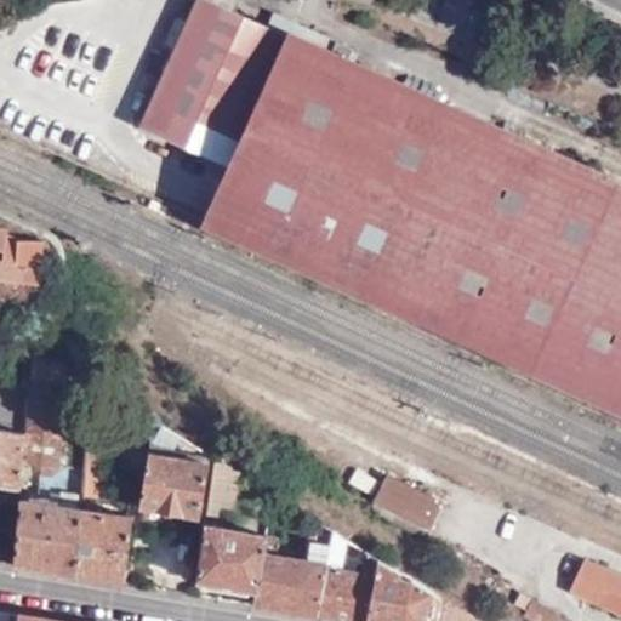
[(422,263),(483,126),(346,63),(352,47),(335,40),(328,56),(205,0),(195,0),(165,73),(140,123),(229,164),(224,174),(422,263)]
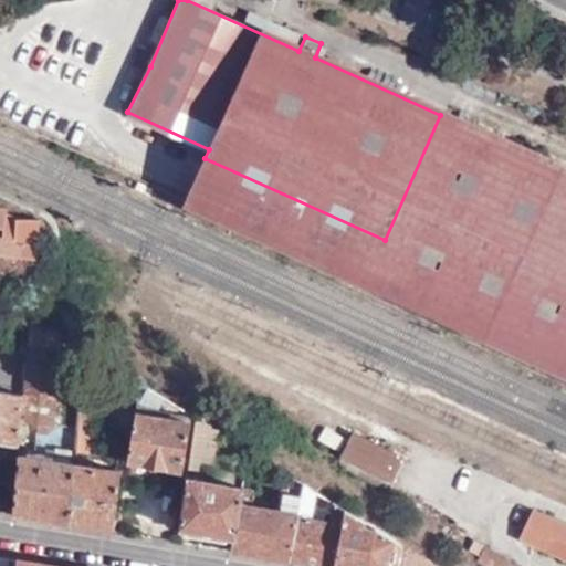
[(458,324),(565,373),(565,173),(440,115),(385,240),(205,158),(186,201),(405,300),(458,324)]
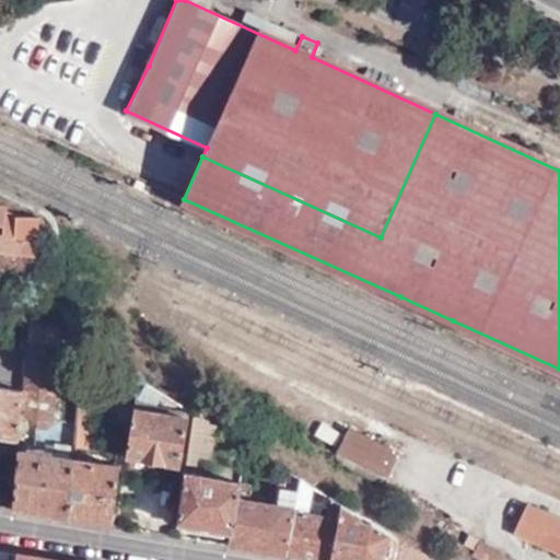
[(14,216),(0,208),(0,220),(4,221),(3,236),(0,235),(0,267),(36,270),(41,218),(14,216)]
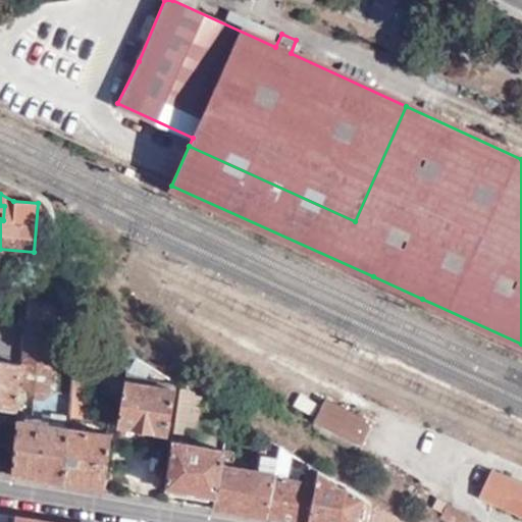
[(57,322),(27,318),(27,325),(22,367),(20,392),(50,395),(57,322)]
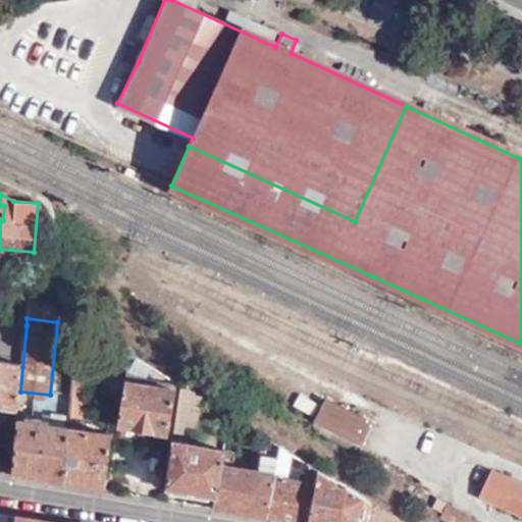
[(0,407),(18,411),(20,392),(22,367),(0,362),(0,407)]
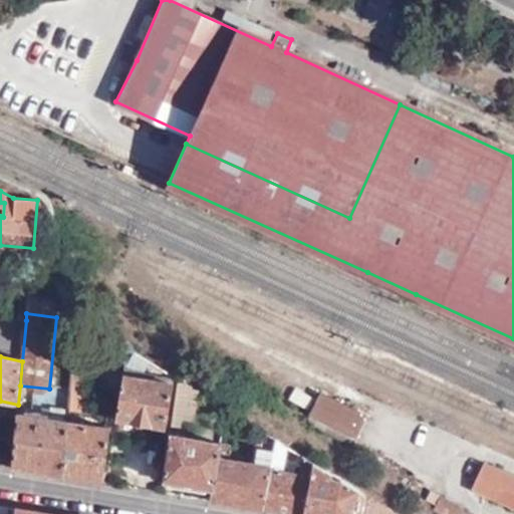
[(171,384),(124,376),(117,420),(165,428),(171,384)]
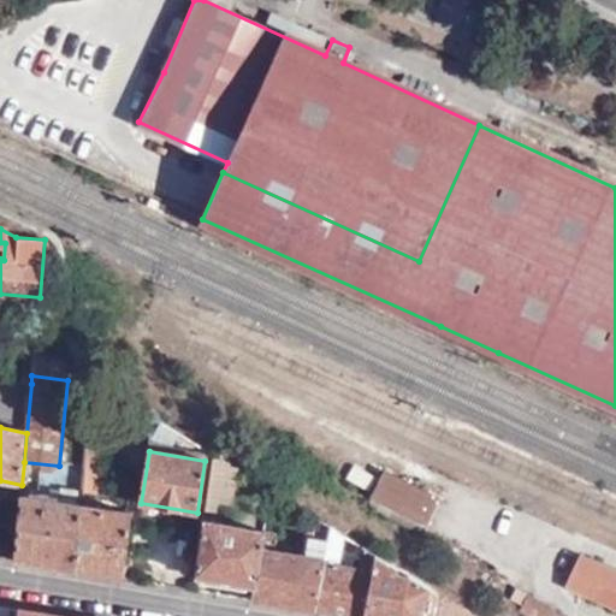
[(225,460),(213,452),(206,501),(219,503),(225,460)]
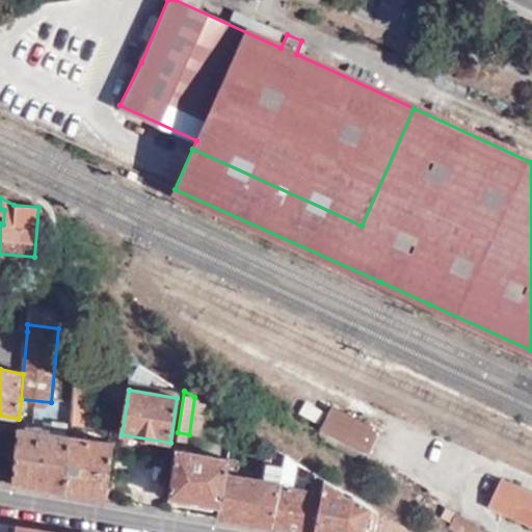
[(85,395),(75,394),(71,427),(82,429),(85,395)]
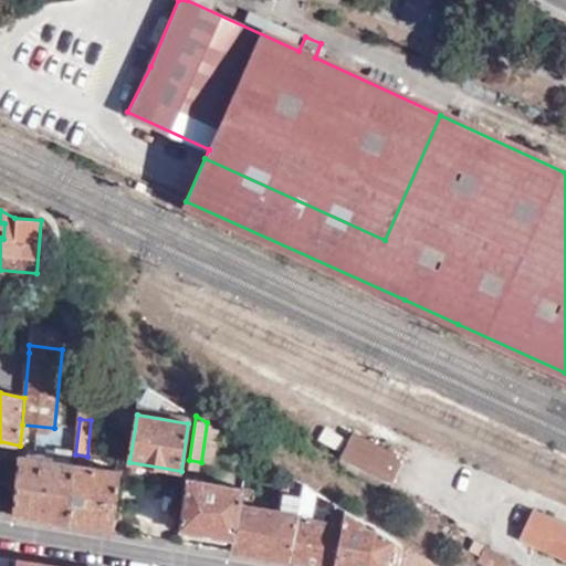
[(324,427),(316,439),(335,450),(343,438),(324,427)]
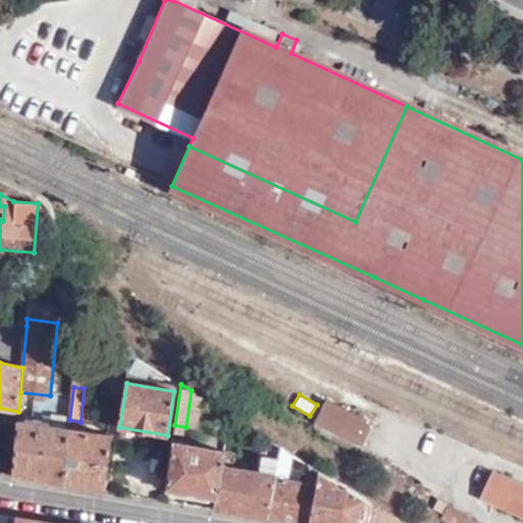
[(325,398),(312,425),(359,448),(372,423),(325,398)]
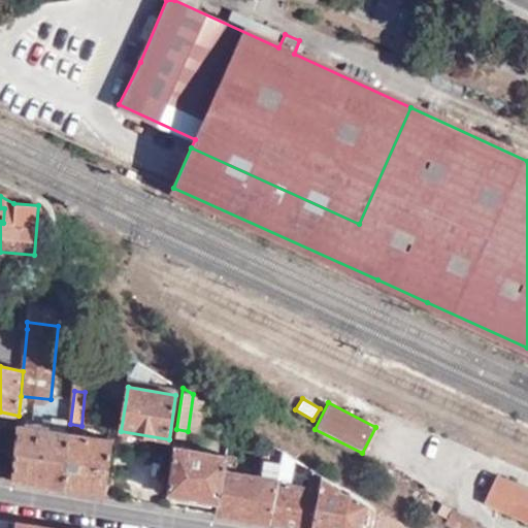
[(63,490),(69,434),(42,430),(43,425),(33,423),(32,428),(18,426),(11,481),(63,490)]
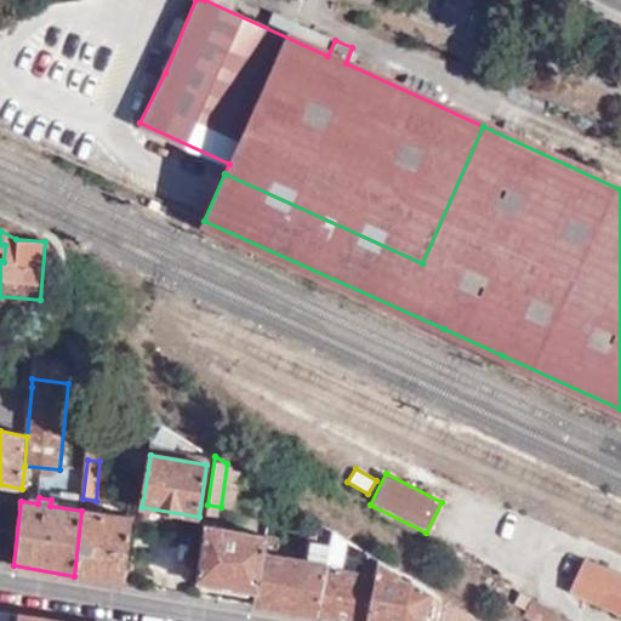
[(132,519),(81,511),(74,576),(98,580),(121,584),(132,519)]
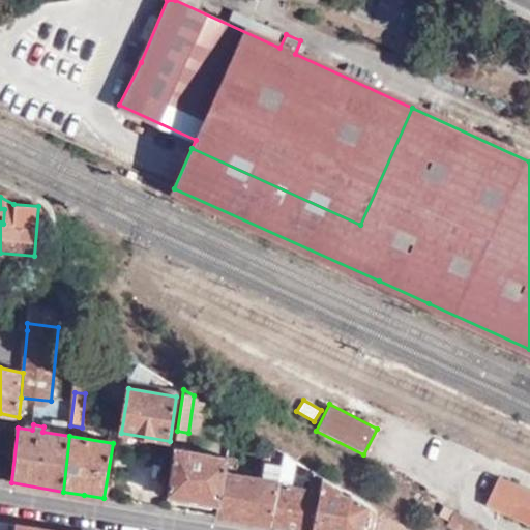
[(227,460),(175,449),(167,498),(216,504),(224,473),(227,460)]
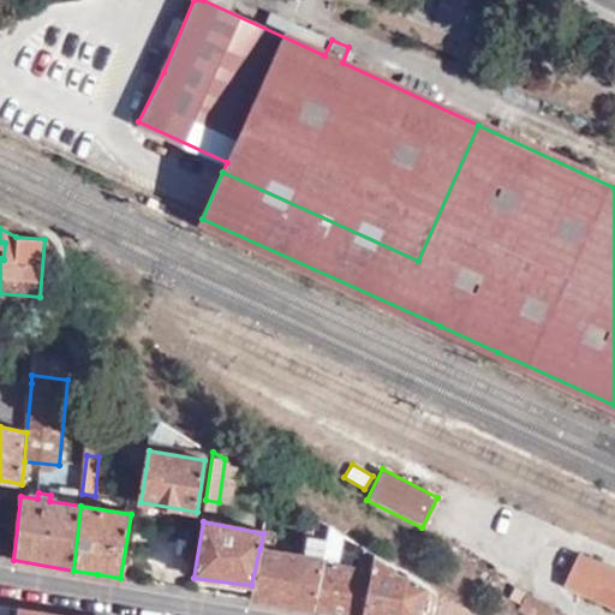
[(354,614),(360,614),(375,553),(329,524),(326,543),(312,609),(354,614)]
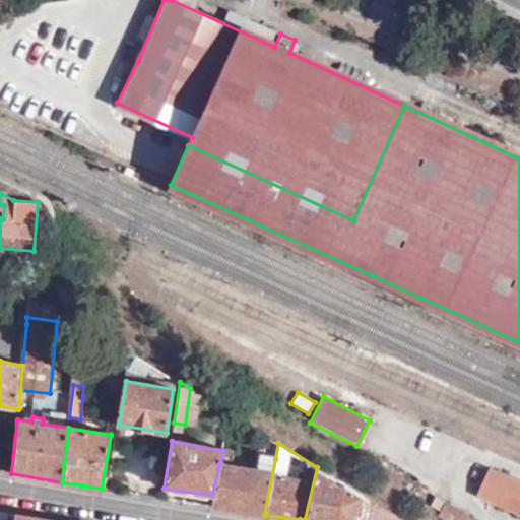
[(210,507),(264,515),(275,459),(260,457),(259,470),(219,464),(212,495),(210,507)]
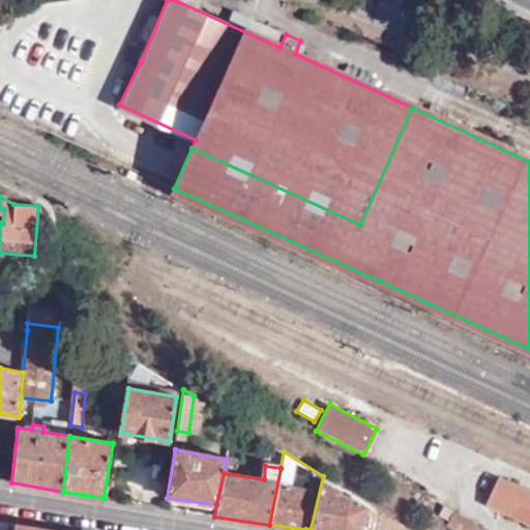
[(371,529),(375,508),(323,476),(311,529),(371,529)]
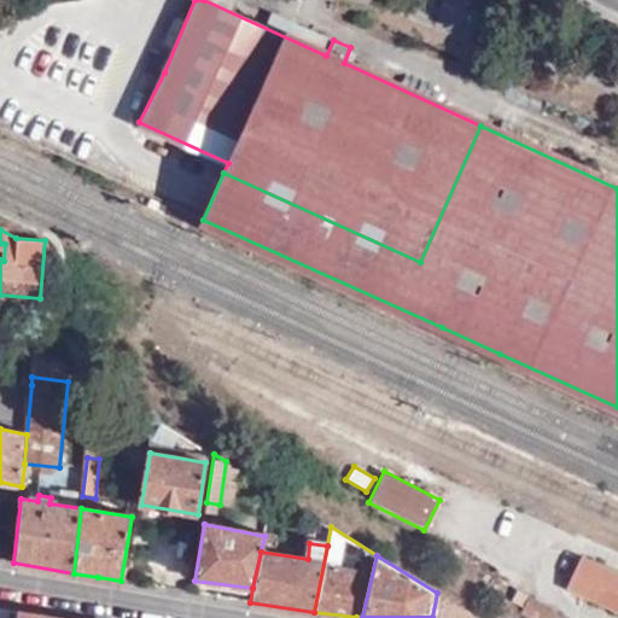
[(617,575),(578,558),(563,594),(617,617),(617,575)]
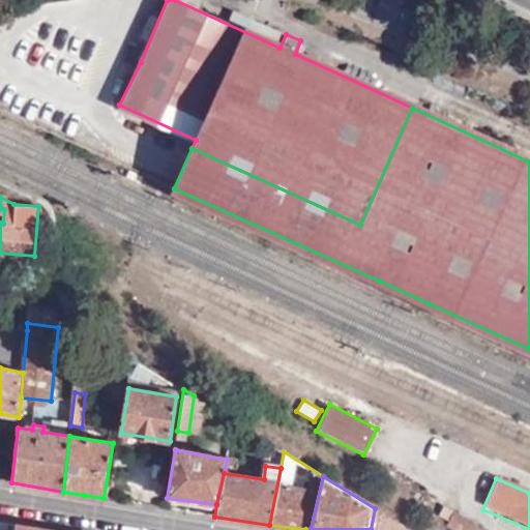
[(410,529),(377,509),(376,524),(386,526),(385,529),(410,529)]
